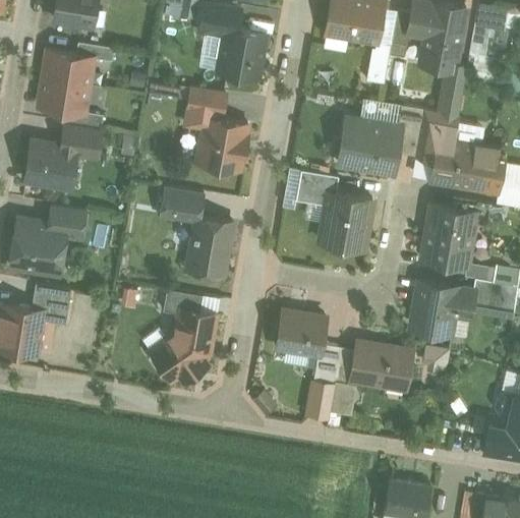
[(56,0),(53,20),(67,22),(72,30),(78,24),(92,26),(96,0),(56,0)]
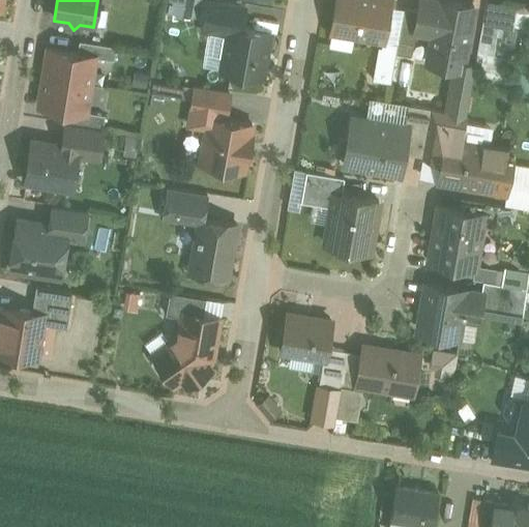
[(165,0),(164,9),(196,15),(198,0),(165,0)]
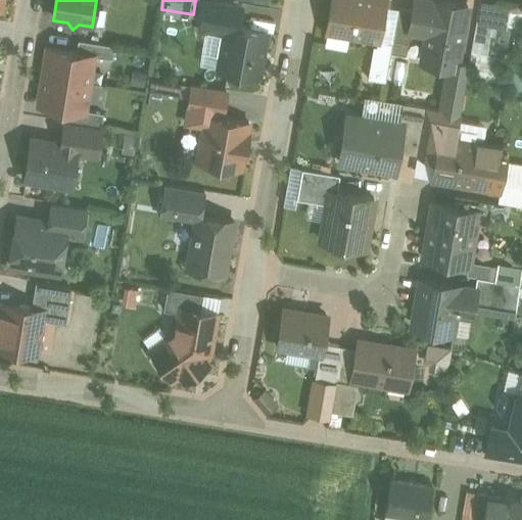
[(241,7),(205,0),(200,33),(224,37),(226,27),(238,29),(241,7)]
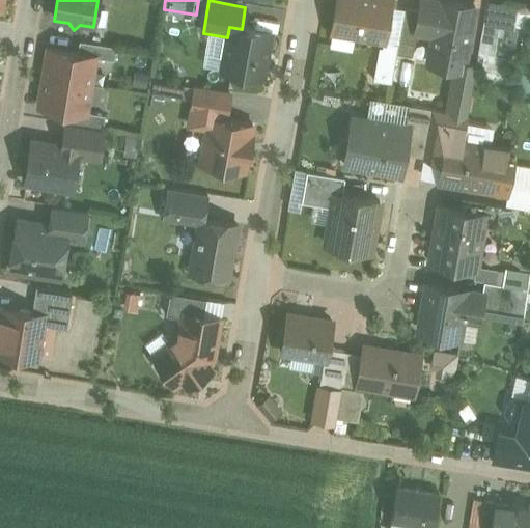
[(389,2),(375,0),(337,0),(331,34),(383,44),(384,44),(391,1),(390,0),(389,2)]
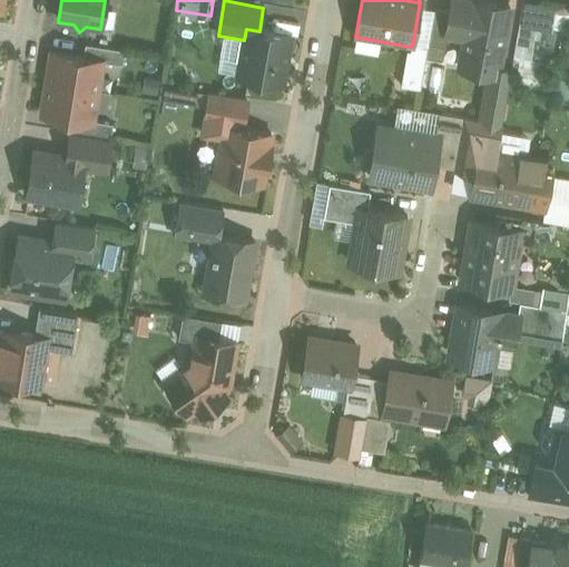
[(509,10),(454,0),(451,0),(450,15),(445,37),(447,37),(464,40),(459,70),(489,76),(497,77),(497,72),(509,10)]
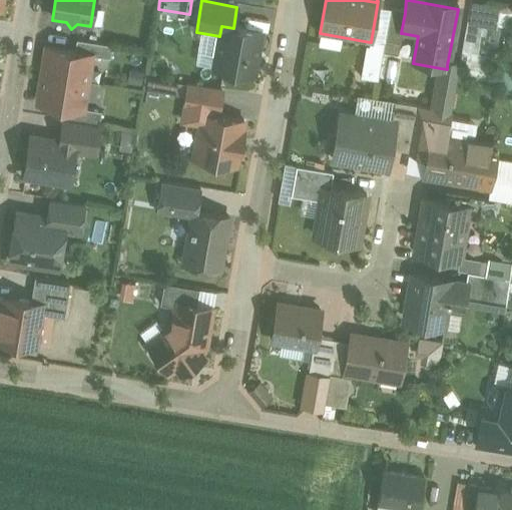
[(405,13),(391,11),(385,42),(400,45),(402,33),(401,33),(405,13)]
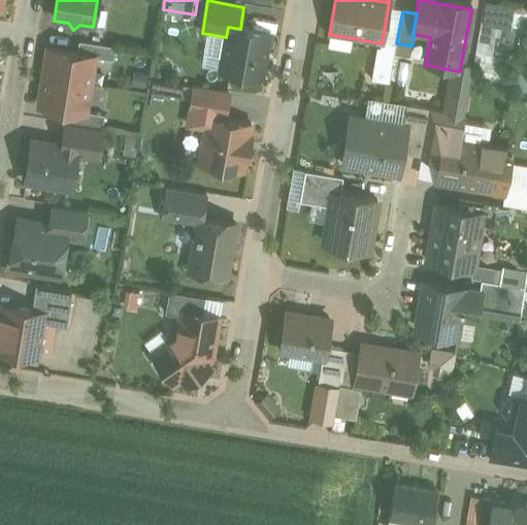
[(240,29),(228,27),(226,37),(220,71),(261,78),(268,34),(240,29)]
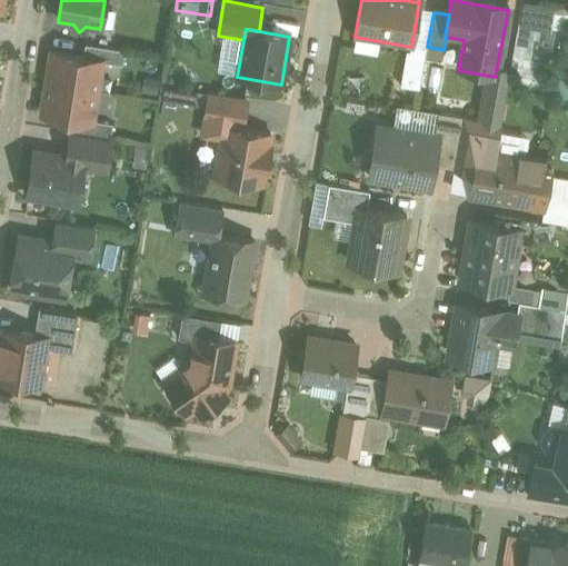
[(125,53),(85,47),(82,60),(101,63),(101,65),(121,68),(125,53)]
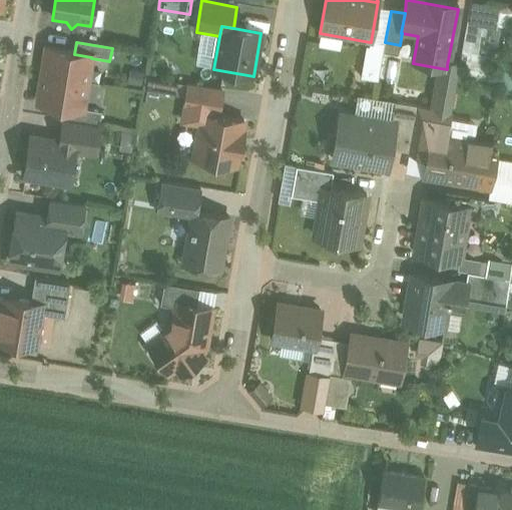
[(371,42),(370,42),(369,48),(366,47),(360,79),(378,82),(385,44),(371,42)]
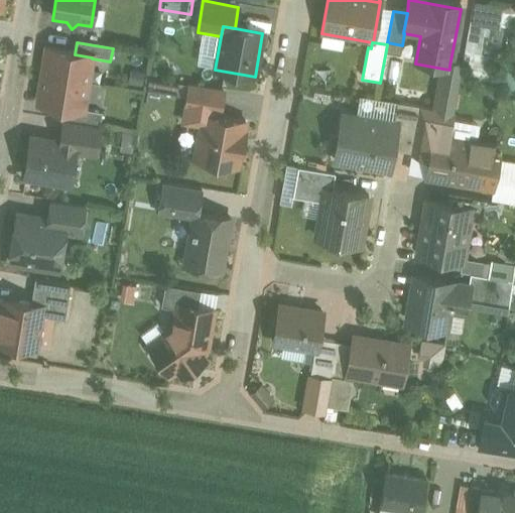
[(75,54),(46,50),(42,78),(87,85),(92,58),(92,57),(75,54)]
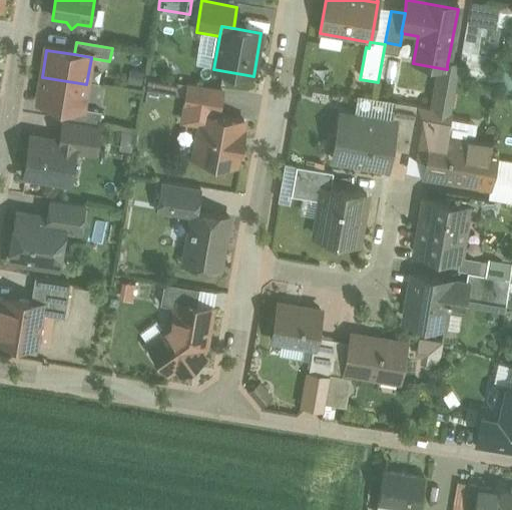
[(447,69),(440,68),(432,109),(450,112),(451,113),(459,67),(447,65),(447,69)]
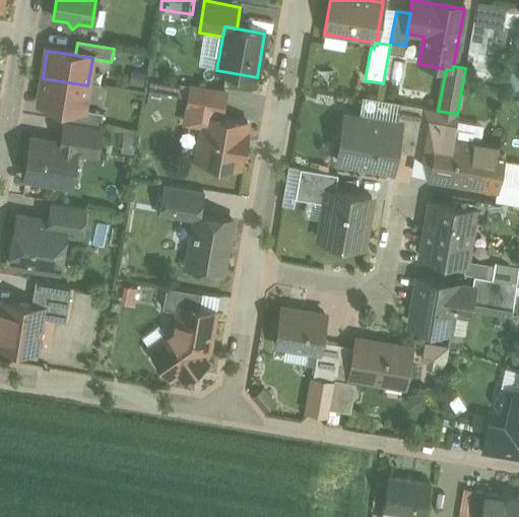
[(87,85),(43,78),(38,107),(66,111),(83,114),(83,113),(87,85)]
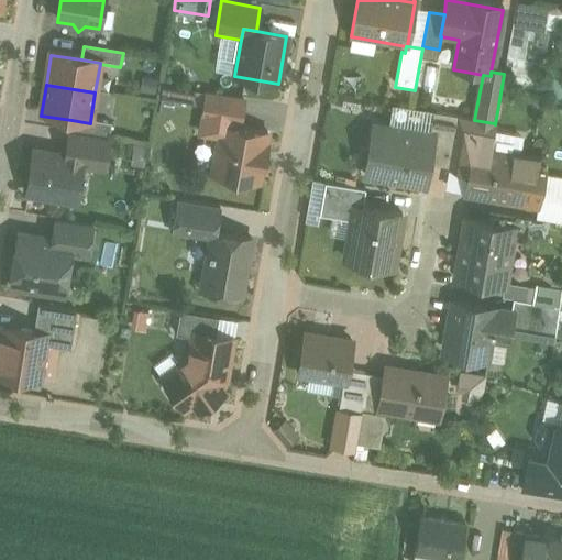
[(162,86),(156,111),(171,114),(176,89),(162,86)]
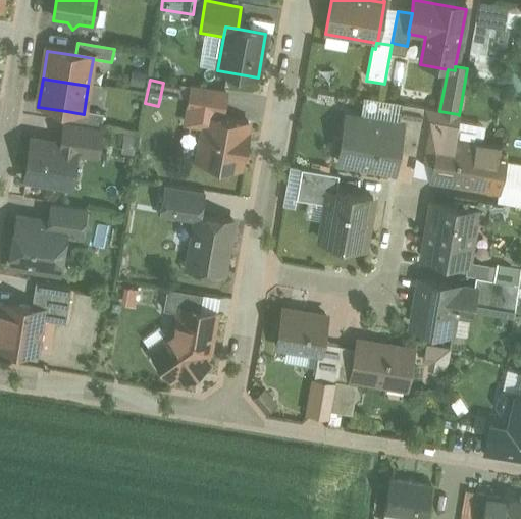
[(191,87),(165,83),(163,95),(189,100),(191,87)]
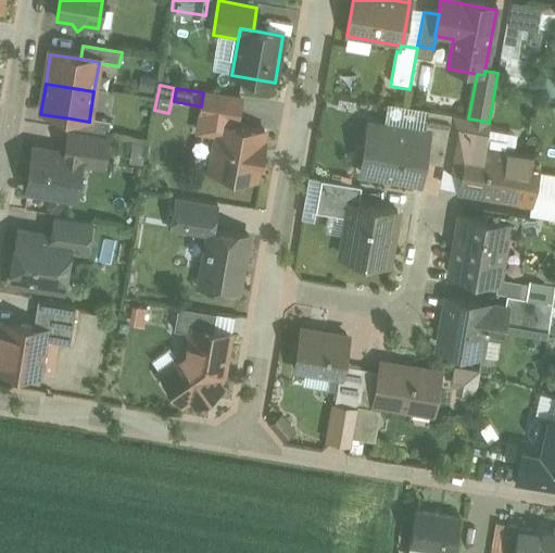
[(239,99),(203,92),(201,107),(197,133),(216,136),(218,125),(234,127),(235,122),(236,122),(240,100),(239,100),(239,99)]
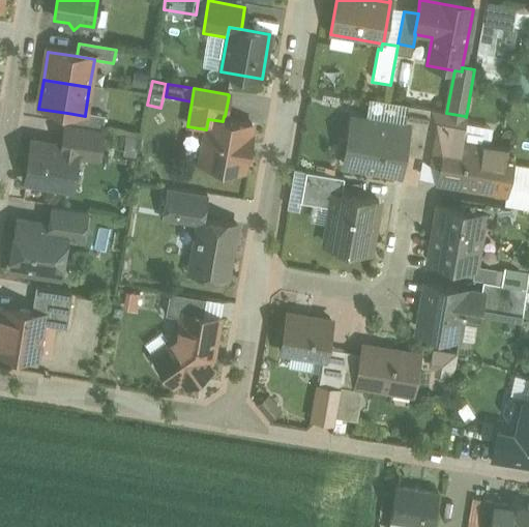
[(446,113),(431,110),(429,122),(422,158),(441,163),(445,139),(461,142),(465,116),(446,113)]
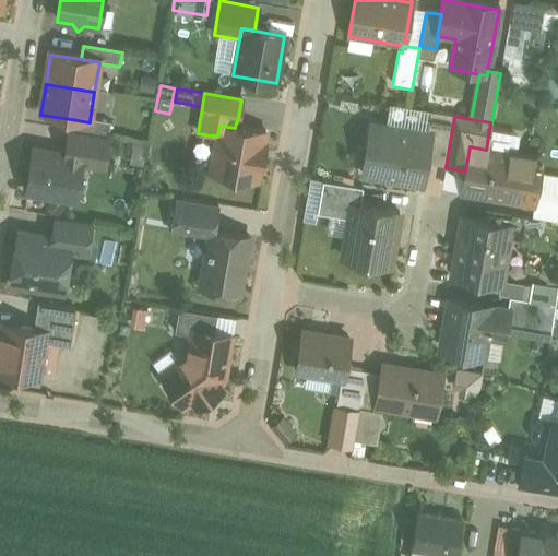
[(110,125),(90,121),(90,122),(71,119),(69,132),(108,139),(110,125)]
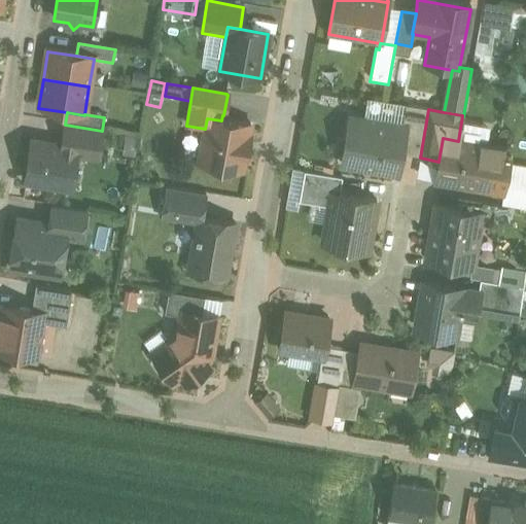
[(405,128),(349,117),(341,165),(397,175),(401,154),(406,128),(405,128)]
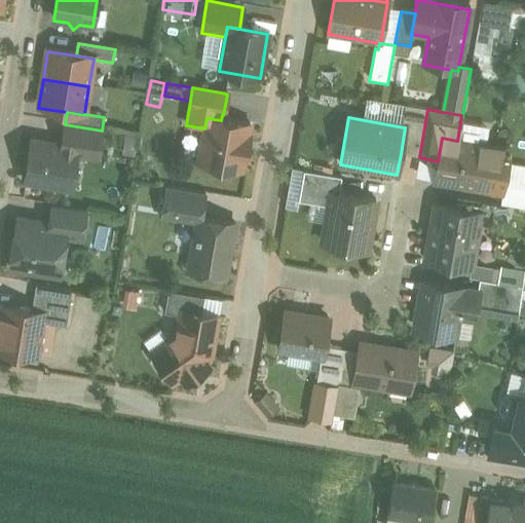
[(221,120),(207,118),(204,128),(198,163),(216,166),(219,171),(233,174),(238,171),(241,171),(244,159),(246,159),(250,138),(248,137),(250,125),(221,120)]
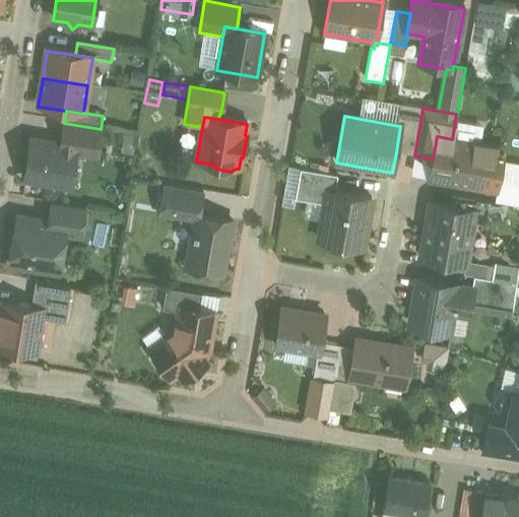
[(420,120),(400,117),(399,126),(400,126),(396,152),(414,155),(420,120)]
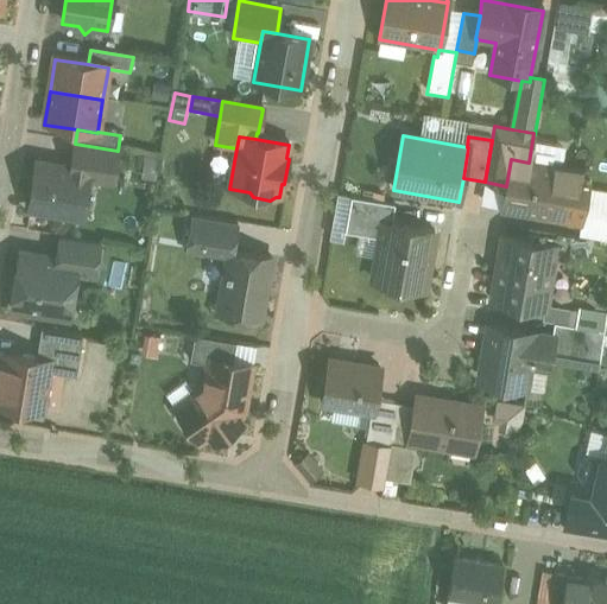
[(118,151),(75,144),(71,170),(88,172),(87,182),(112,186),(118,151)]
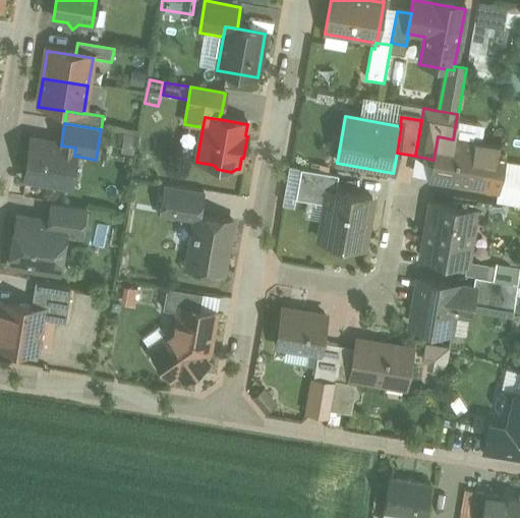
[(453,139),(438,136),(434,160),(430,180),(477,188),(478,182),(482,180),(483,173),(480,169),(481,167),(489,168),(489,170),(501,172),(505,149),(453,139)]
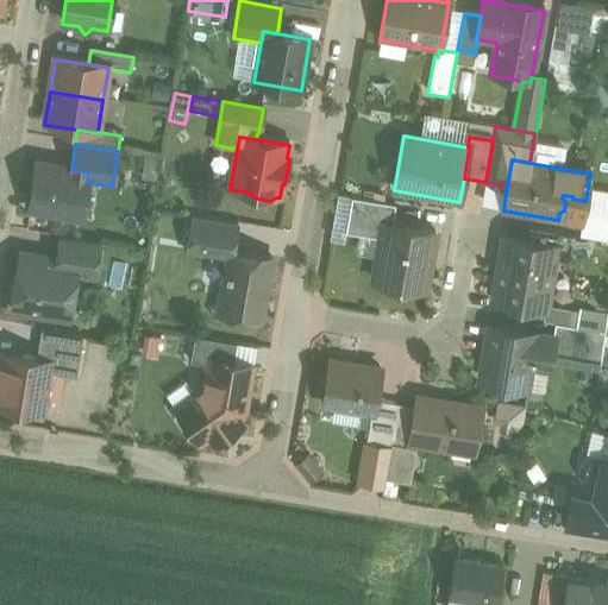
[(71,170),(37,164),(29,212),(74,219),(77,194),(85,195),(87,182),(88,172),(71,170)]
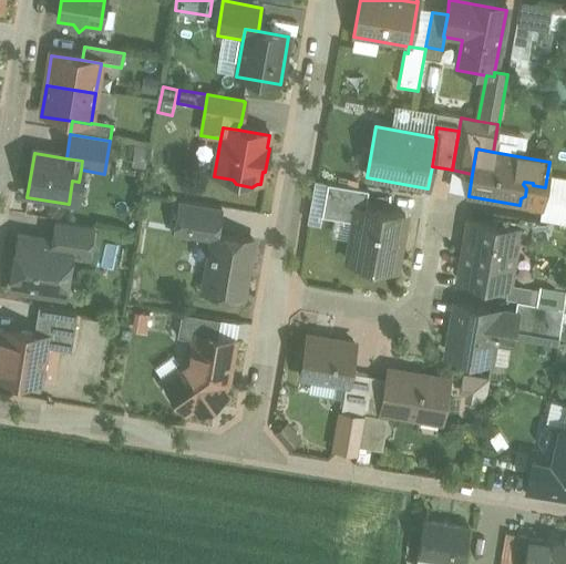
[(368,192),(328,185),(323,209),(356,215),(357,208),(364,209),(368,192)]
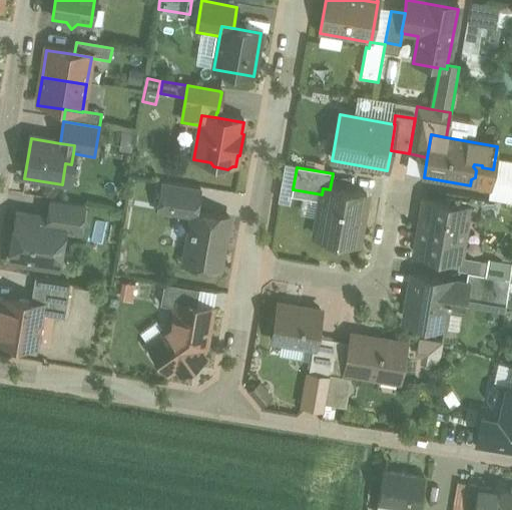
[(199,189),(162,182),(157,208),(192,214),(193,212),(195,212),(199,189)]
